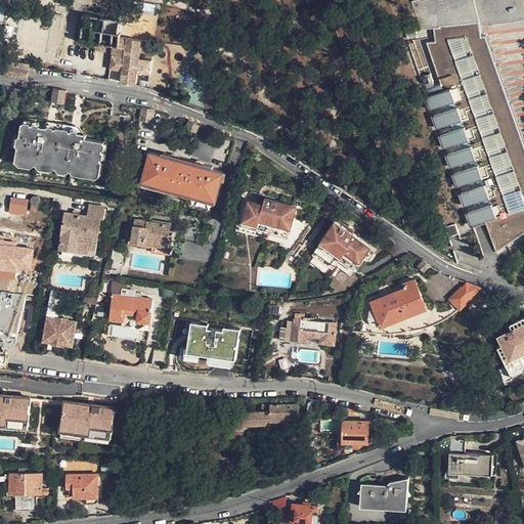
[(523,14),(523,0),(418,0),(415,1),(424,28),(440,26),(486,19),(523,14)]
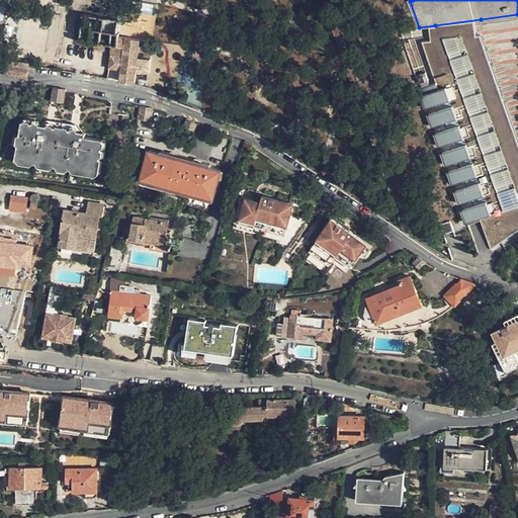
[(0,17),(7,19),(10,3),(0,1),(0,17)]
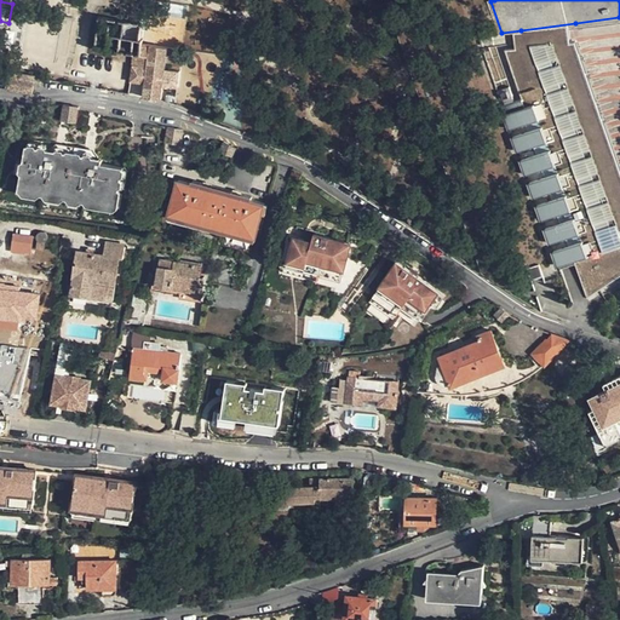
[(619,271),(619,179),(575,23),(521,30),(522,45),(507,51),(522,99),(516,102),(511,87),(497,93),(547,274),(564,268),(577,300),(619,271)]
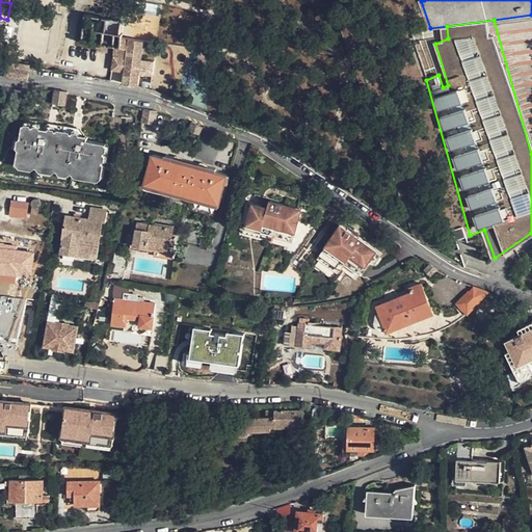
[(140,75),(153,76),(154,62),(143,60),(143,54),(155,56),(157,45),(120,37),(118,47),(114,47),(111,71),(124,73),(123,83),(138,84),(140,75)]
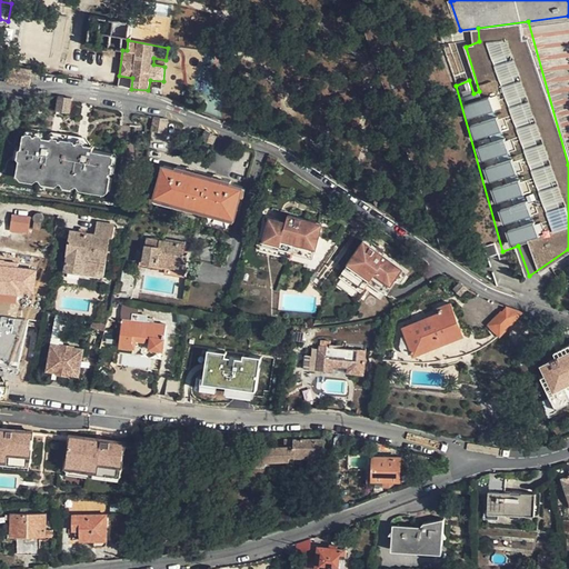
[(175,100),(188,106),(191,96),(179,91),(175,100)]
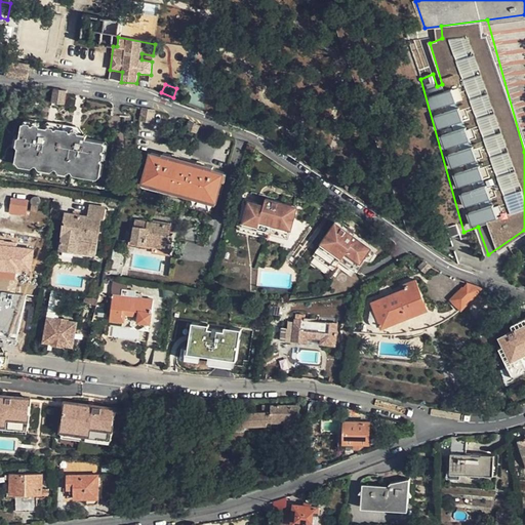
[(52,88),(52,89),(51,102),(65,104),(67,91),(67,90),(52,88)]
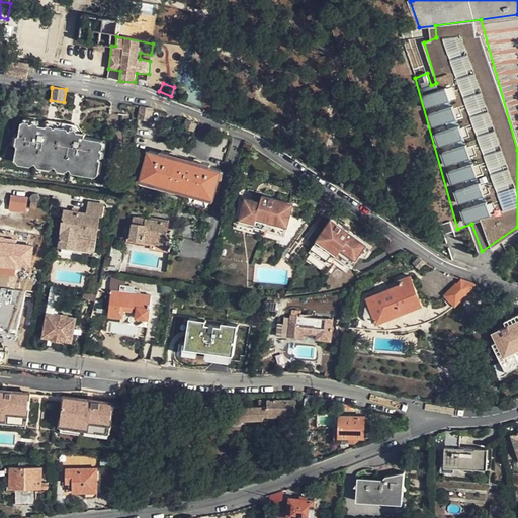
[(142,105),(141,105),(139,118),(151,121),(154,107),(142,105)]
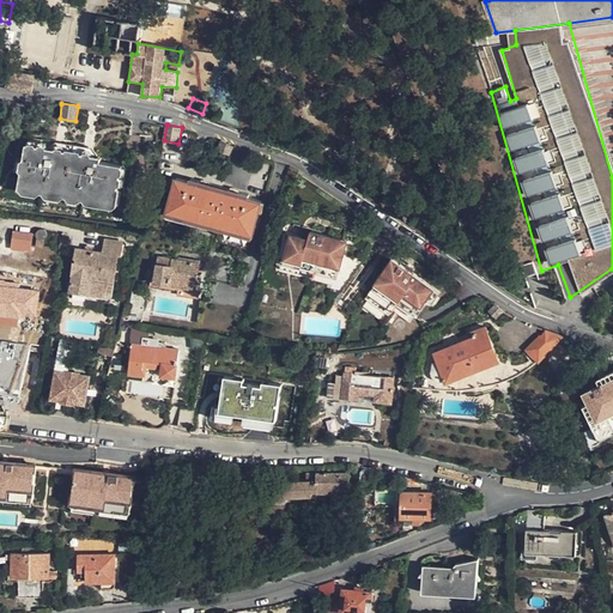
[(222,138),(217,150),(230,155),(235,144),(222,138)]
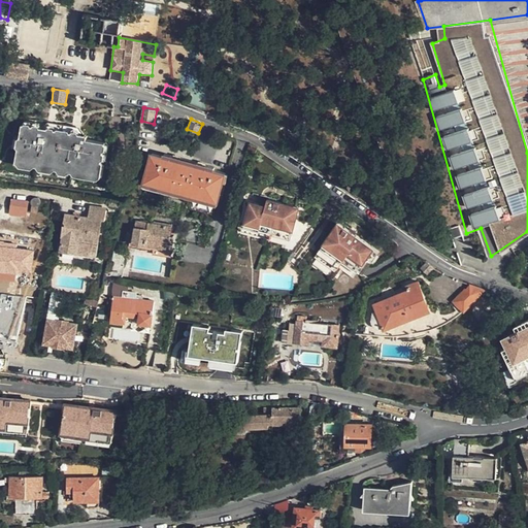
[(44,135),(45,129),(21,125),(14,159),(30,162),(33,166),(37,163),(68,168),(70,172),(75,169),(92,172),(95,161),(99,161),(102,143),(86,140),(87,136),(78,135),(77,141),(70,139),(72,134),(53,131),(52,137),(44,135)]
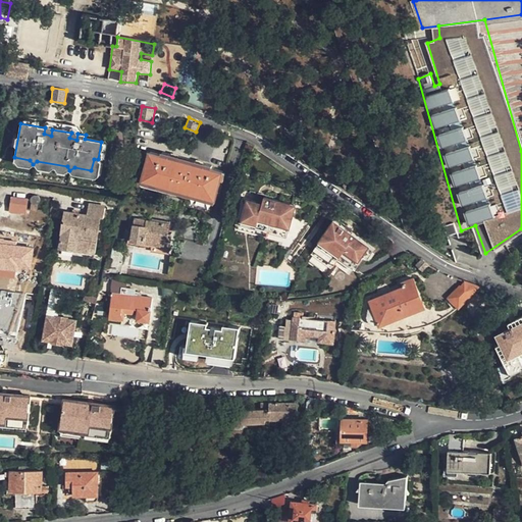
[(162,152),(161,155),(150,152),(144,175),(151,176),(150,181),(207,197),(209,192),(216,194),(222,171),(211,168),(212,165),(197,161),(197,159),(178,154),(177,156),(162,152)]
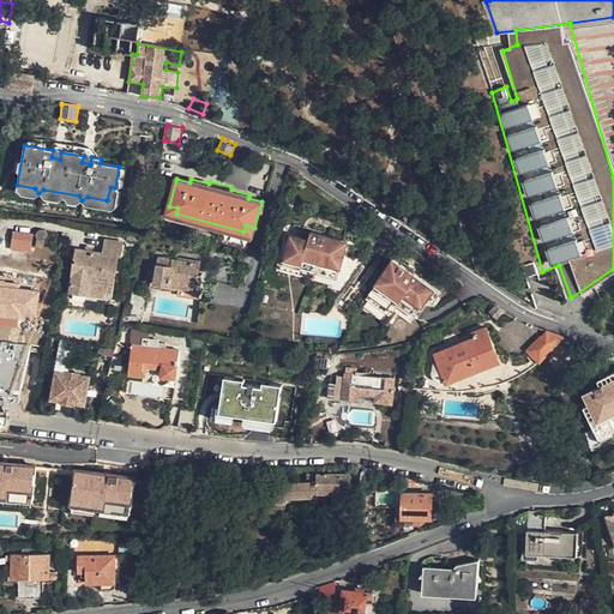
[(36,235),(37,239),(40,240),(43,240),(44,239),(46,239),(47,234),(46,232),(43,229),(40,229),(37,232),(36,235)]
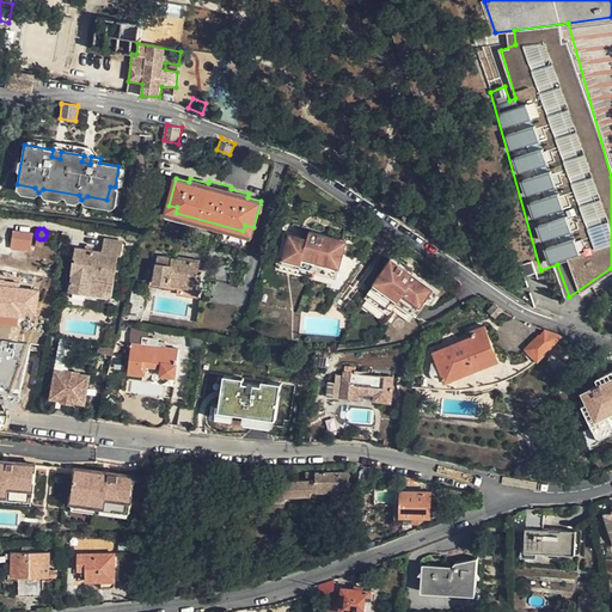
[(12,242),(31,244),(34,233),(13,231),(12,242)]
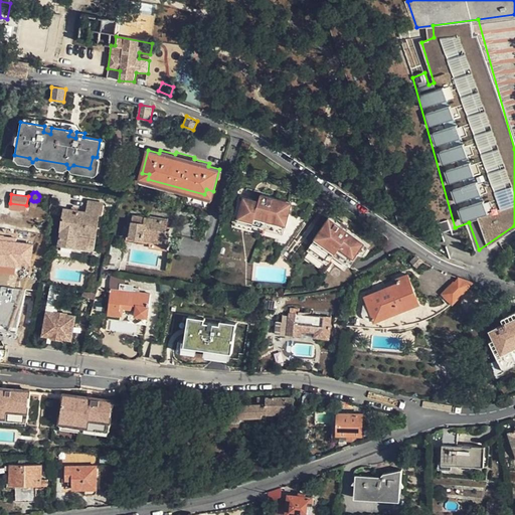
[(260,201),(239,196),(232,218),(274,228),(274,226),(285,229),(292,204),(262,195),(260,201)]
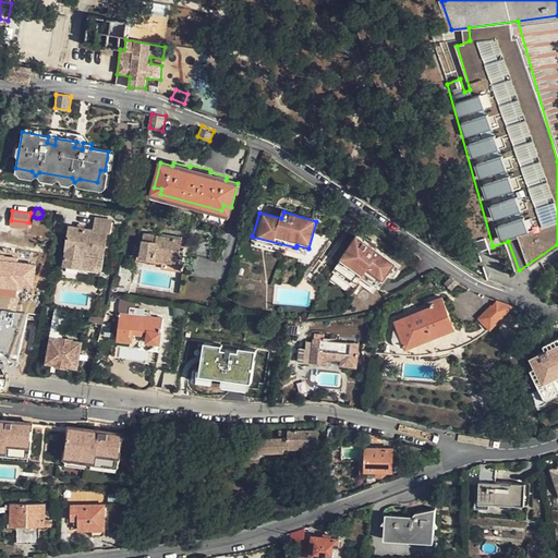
[(85,253),(104,255),(108,231),(111,232),(112,221),(96,219),(94,229),(70,226),(63,264),(83,267),(85,253)]
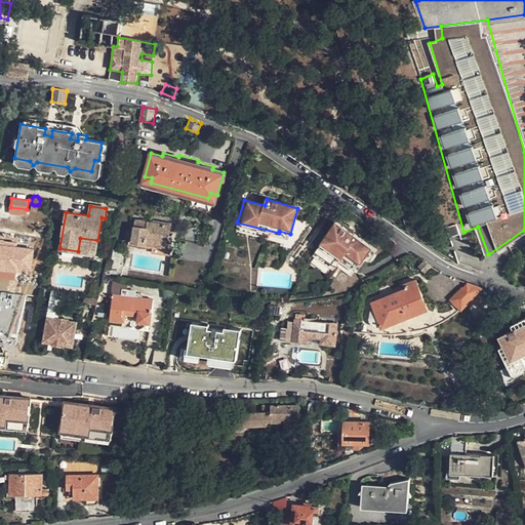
[(197,229),(148,221),(147,227),(134,225),(131,241),(171,248),(173,234),(196,238),(197,229)]
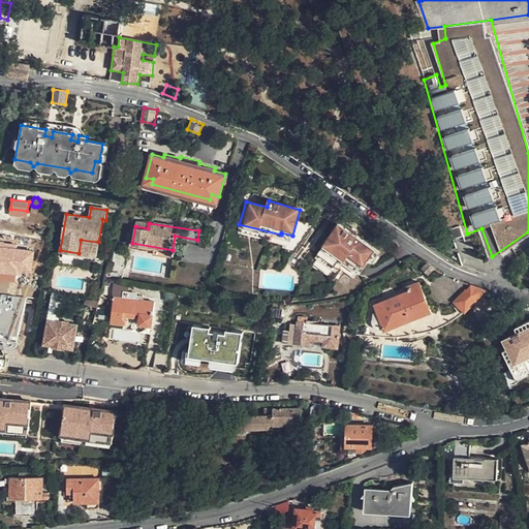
[(333,228),(315,257),(333,269),(338,259),(358,272),(368,256),(373,260),(378,251),(343,228),(340,234),(333,228)]
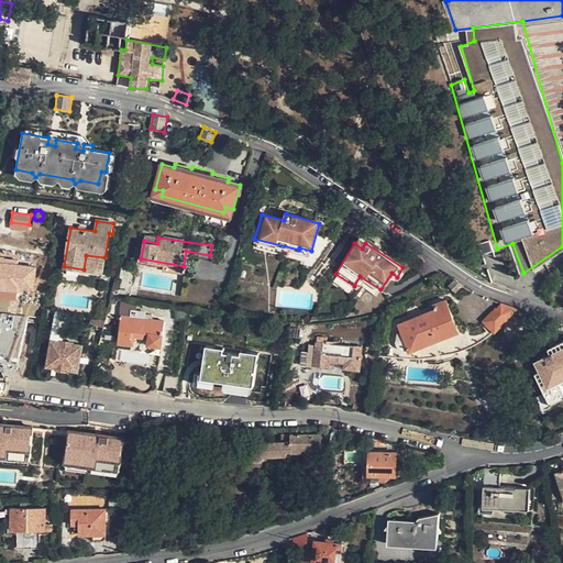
[(0,296),(17,298),(19,290),(22,287),(34,288),(36,266),(4,263),(4,255),(0,254),(0,296)]
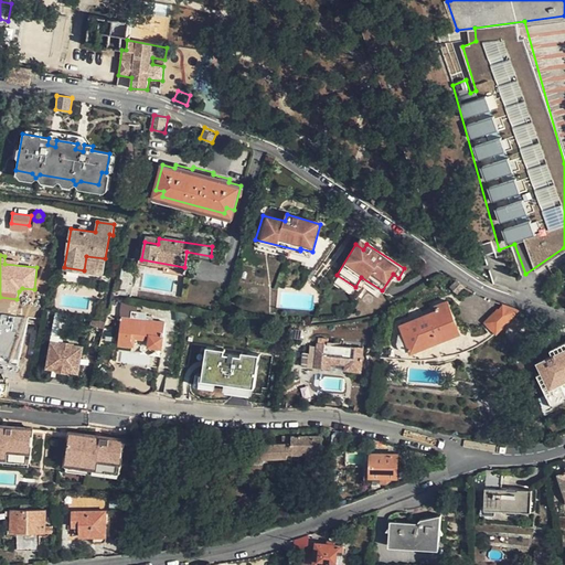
[(103,273),(105,258),(86,256),(84,270),(103,273)]
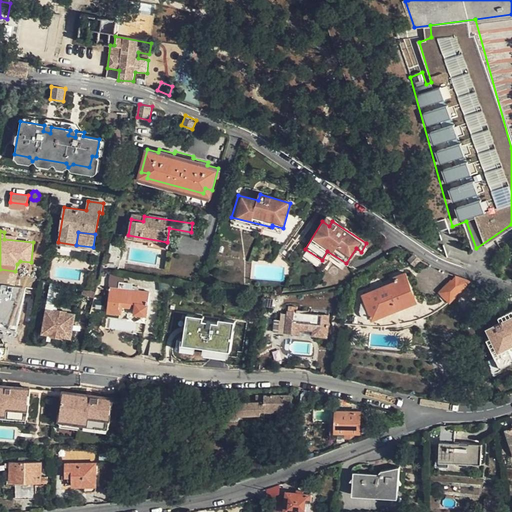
[(166,246),(167,242),(128,235),(127,239),(166,246)]
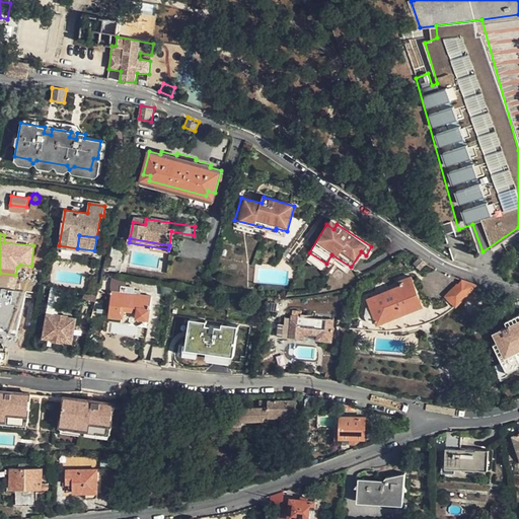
[(123,249),(110,247),(108,270),(120,271),(123,249)]
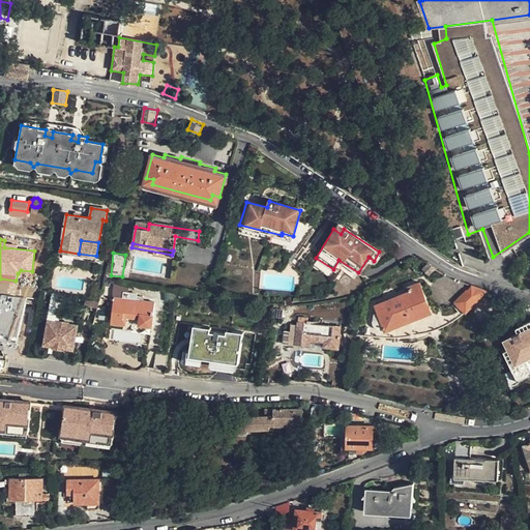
[(409,290),(376,303),(378,310),(374,312),(373,321),(375,323),(377,326),(379,327),(385,327),(386,329),(389,337),(394,339),(399,337),(404,337),(413,336),(418,334),(415,318),(432,312),(420,281),(408,286),(409,290)]
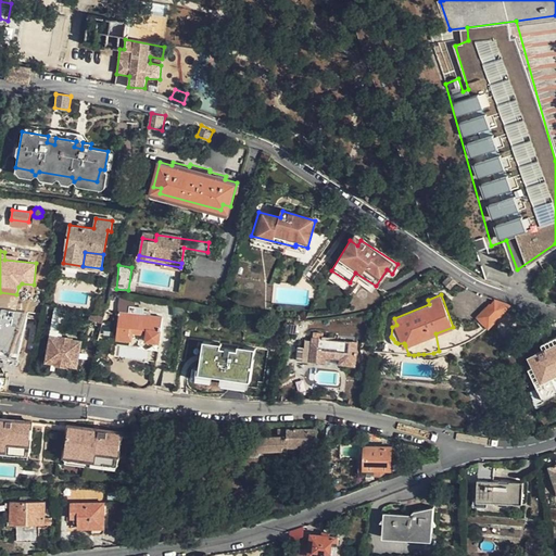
[(510,303),(495,298),(480,315),(493,323),(510,303)]
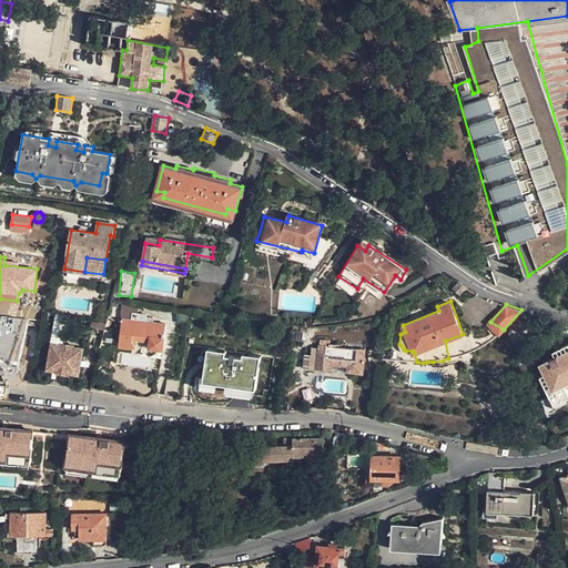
[(132,313),(123,312),(119,347),(132,348),(133,345),(163,348),(166,323),(154,322),(154,317),(148,316),(148,314),(133,312),(132,313)]
